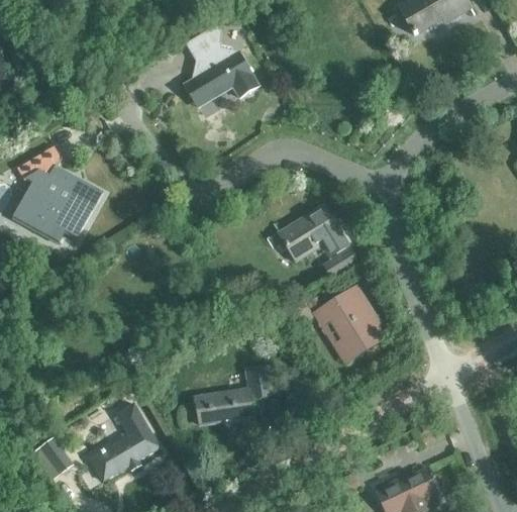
[(444,16),(446,19),(472,5),(469,0),(406,0),(399,4),(413,27),(412,28),(415,33),(444,16)]
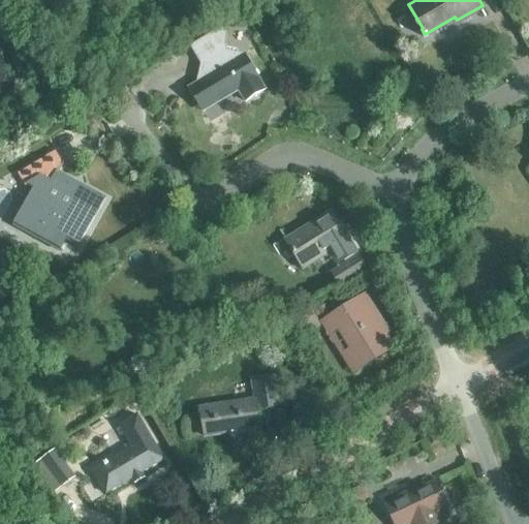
[(222,24),(215,29),(222,41),(224,39),(226,31),(222,24)]
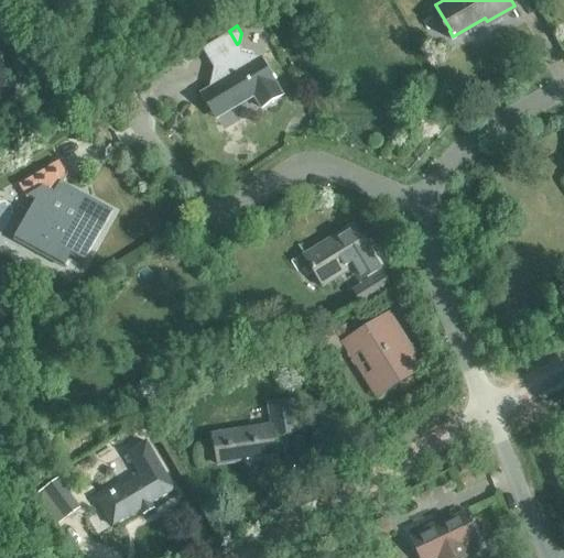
[(260,104),(282,91),(262,61),(251,57),(253,50),(237,45),(236,51),(214,63),(218,69),(215,72),(213,76),(215,78),(199,88),(212,109),(241,93),(245,97),(253,91),(260,104)]
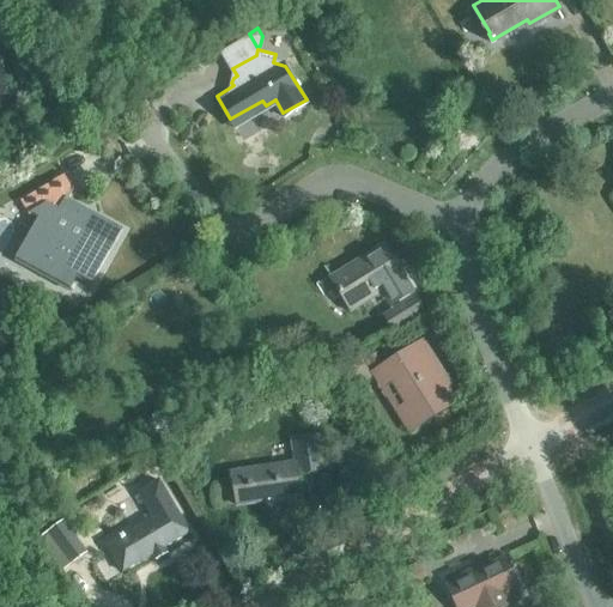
[(40,214),(16,258),(68,286),(78,268),(92,277),(120,226),(101,214),(98,218),(84,210),(85,207),(67,196),(73,186),(64,171),(20,198),(29,212),(36,208),(40,214)]
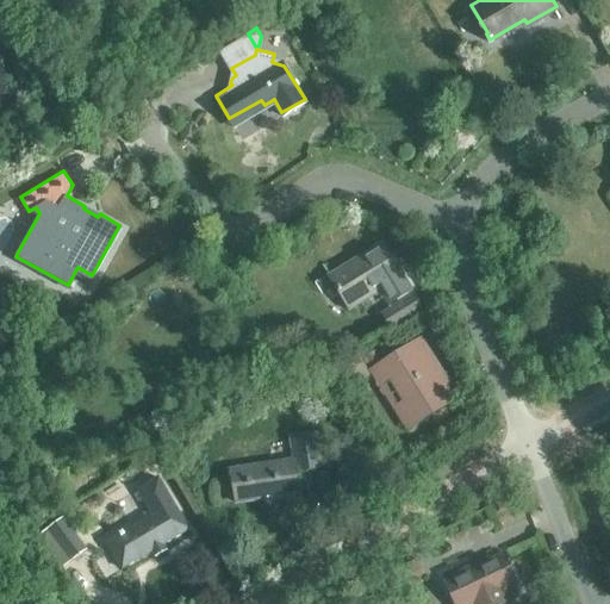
[(383,241),(330,273),(350,304),(388,281),(399,300),(414,291),(411,287),(415,285),(402,265),(398,266),(383,241)]
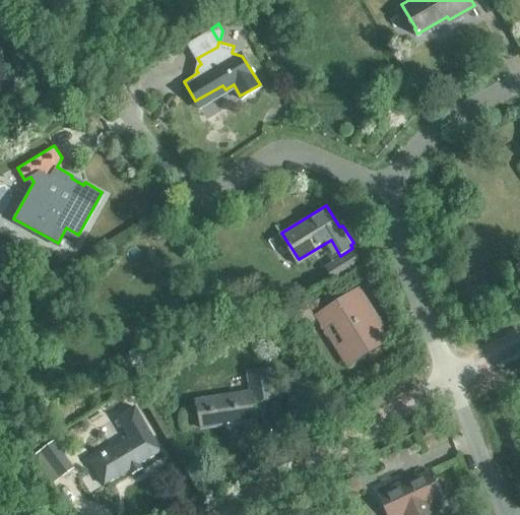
[(327,264),(334,276),(361,260),(352,248),(340,256),(327,264)]
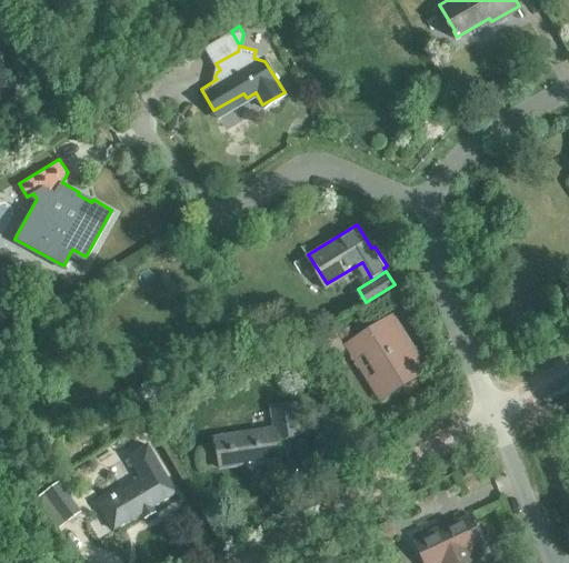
[(409,378),(426,368),(392,313),(348,341),(357,355),(366,350),(379,372),(388,367),(397,382),(408,375),(409,378)]
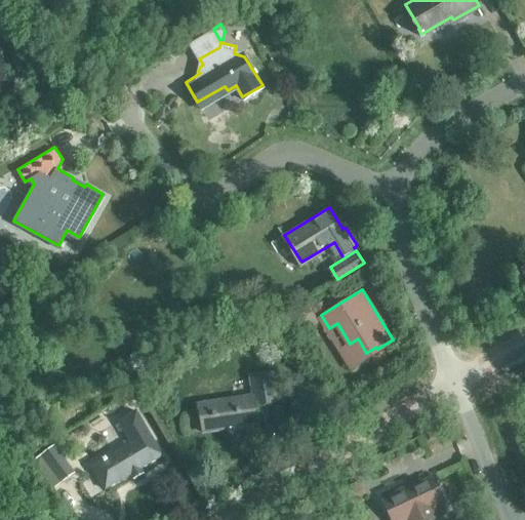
[(198,402),(202,429),(258,421),(255,403),(277,400),(273,370),(251,373),(254,394),(198,402)]
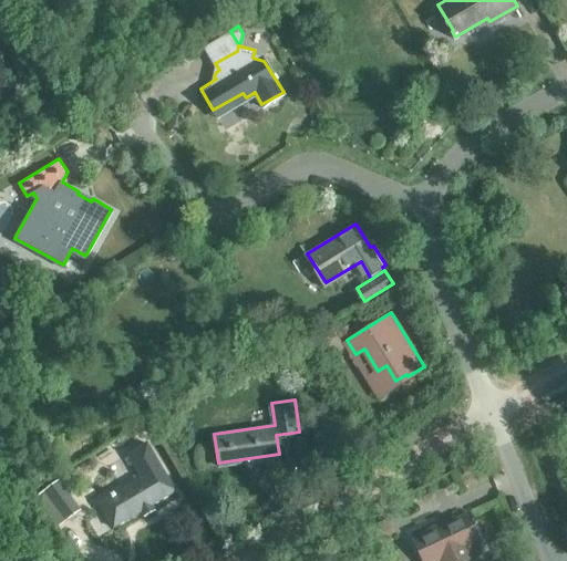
[(141,508),(144,513),(155,507),(152,501),(175,488),(146,440),(127,452),(141,475),(99,499),(113,525),(141,508)]
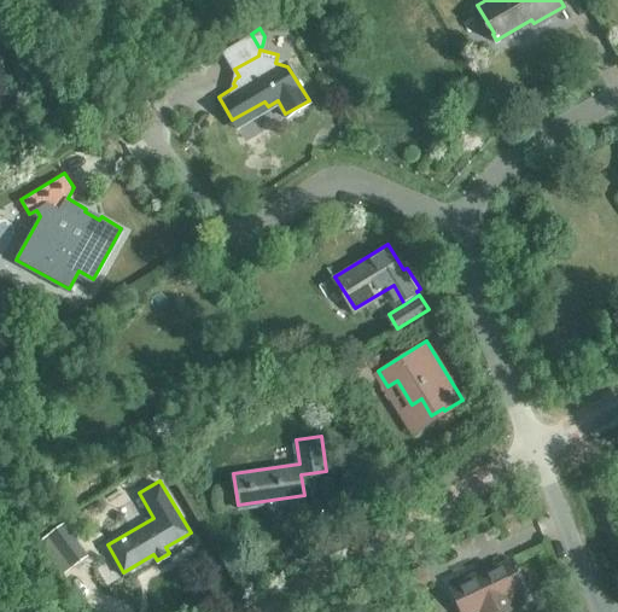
[(48,532),(70,564),(86,552),(63,520),(48,532)]
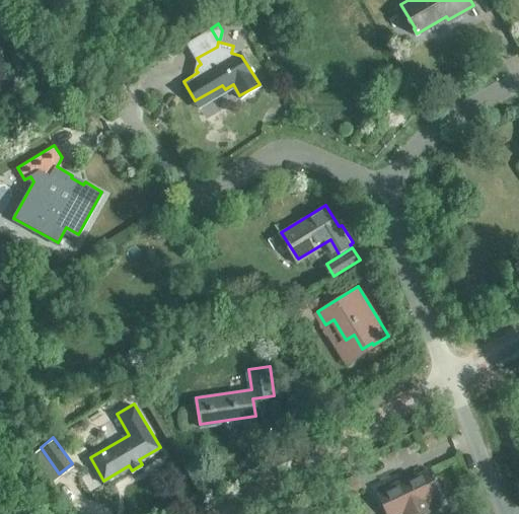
[(428,500),(439,495),(428,469),(417,474),(416,471),(388,485),(389,487),(378,492),(388,513),(397,513),(414,507),(417,513),(421,513),(433,509),(428,500)]
